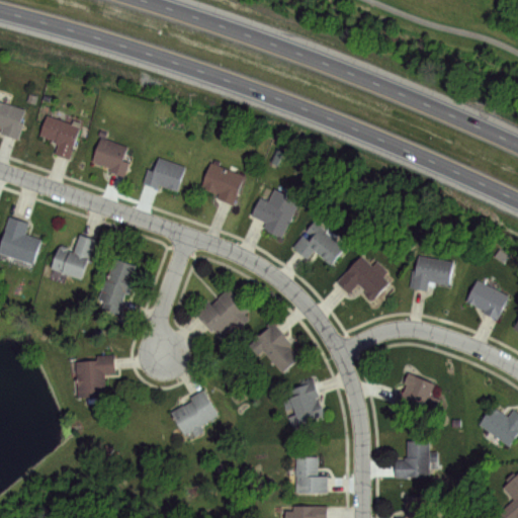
[(0,99),(24,108),(20,120),(24,121),(18,138),(0,132),(2,127),(0,126),(0,99)]
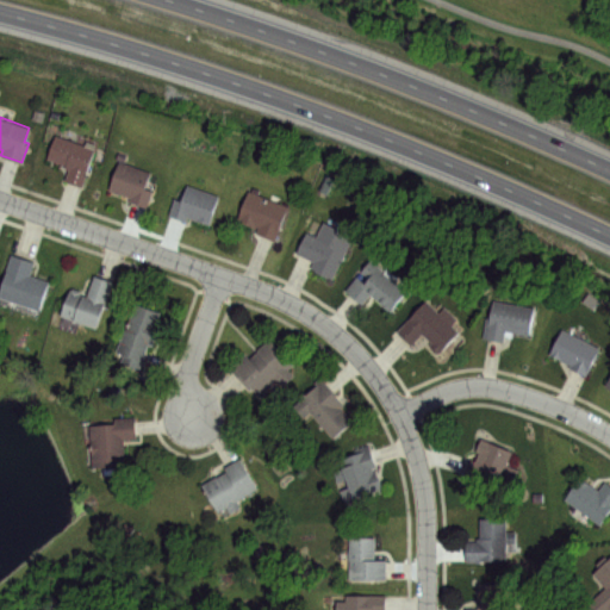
[(55,136),(94,149),(81,186),(63,180),(68,166),(48,159),(55,136)]
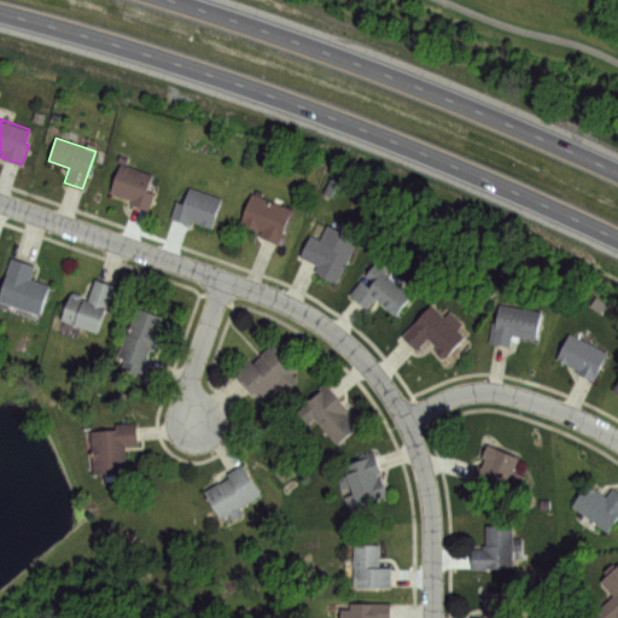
[(122,163),(152,173),(147,188),(155,191),(149,210),(130,204),(132,199),(111,193),(122,163)]
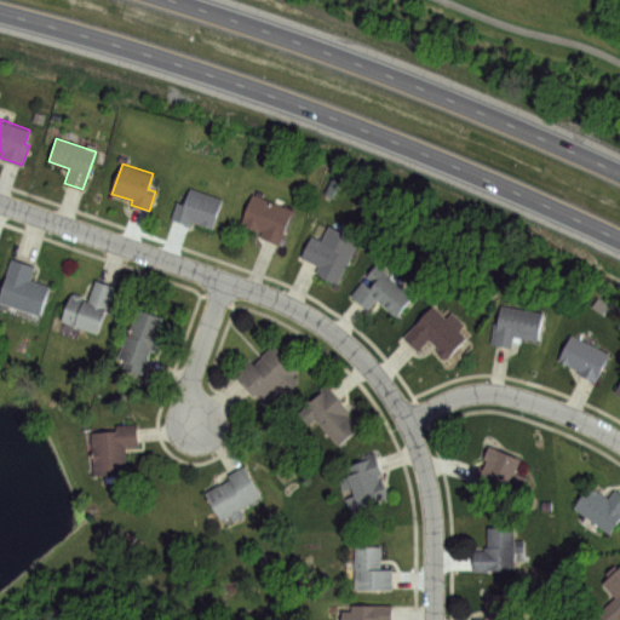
[(190,188),(222,197),(212,228),(190,220),(189,224),(172,218),(178,202),(185,205),(190,188)]
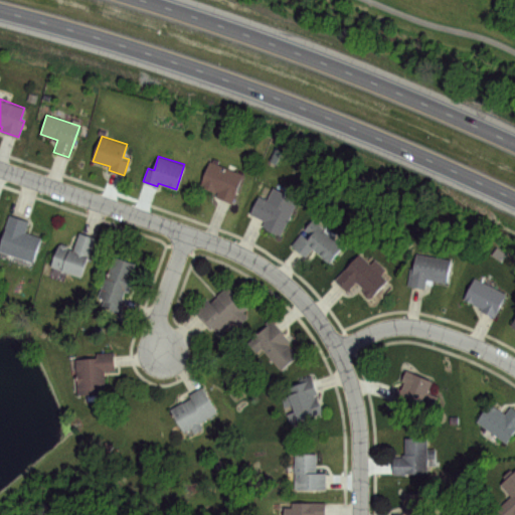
[(209,160),(242,173),(231,202),(216,196),(218,191),(200,185),(209,160)]
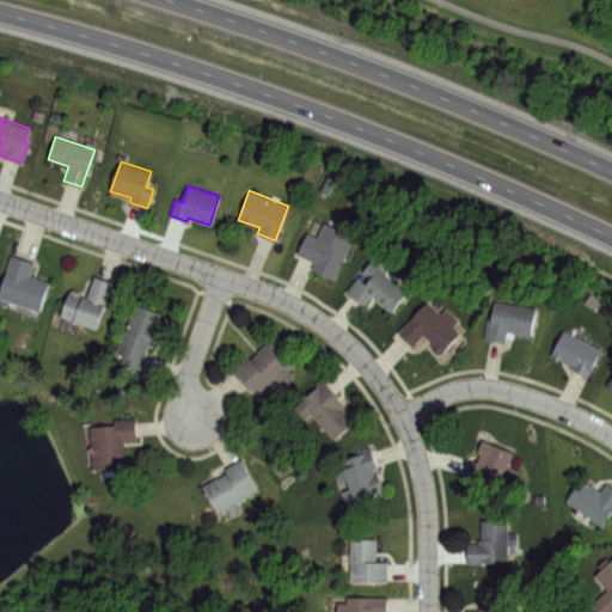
[(325,222),(354,236),(334,280),(312,269),(316,262),(298,254),(307,232),(318,238),(325,222)]
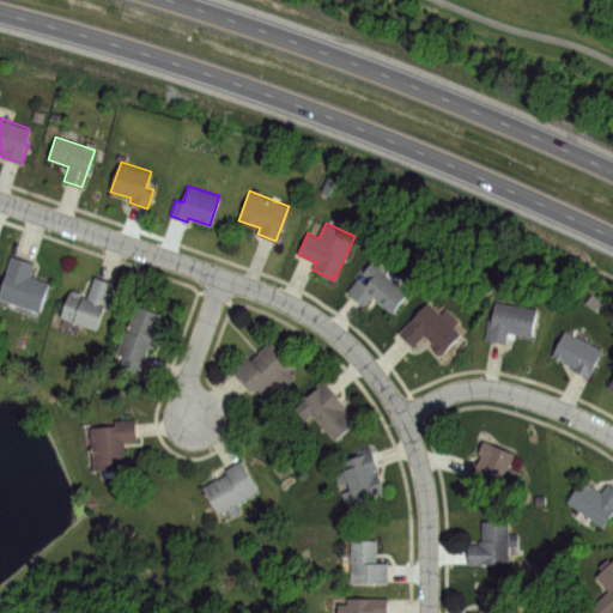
[(0,287),(12,255),(34,262),(29,277),(49,283),(38,313),(0,299),(0,287)]
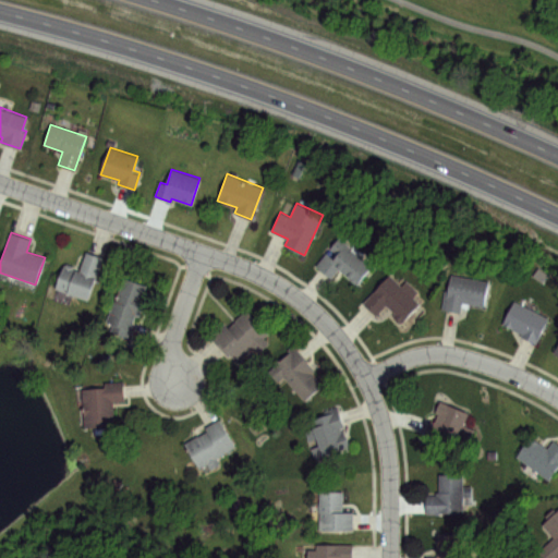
[(338,235),(373,262),(358,283),(339,269),(334,277),(316,265),(338,235)]
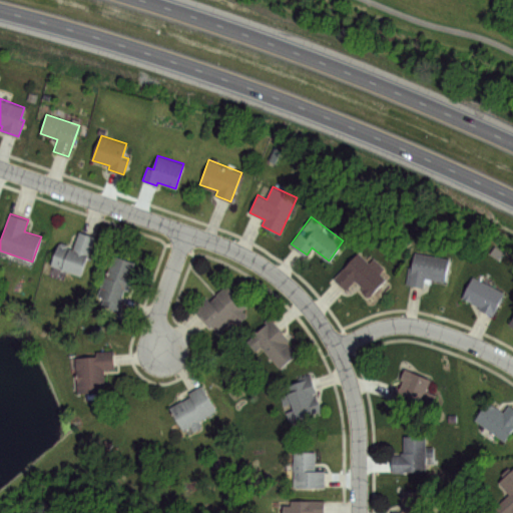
[(80,231),(93,236),(80,275),(50,265),(58,241),(74,246),(80,231)]
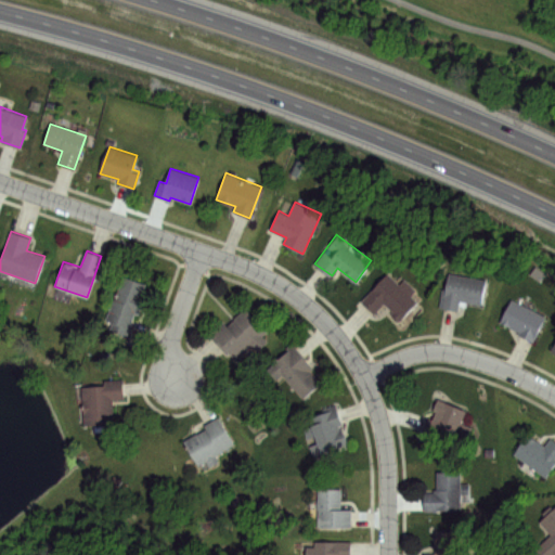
[(120,272),(146,281),(142,294),(145,295),(139,314),(133,312),(126,333),(111,328),(113,323),(104,320),(120,272)]
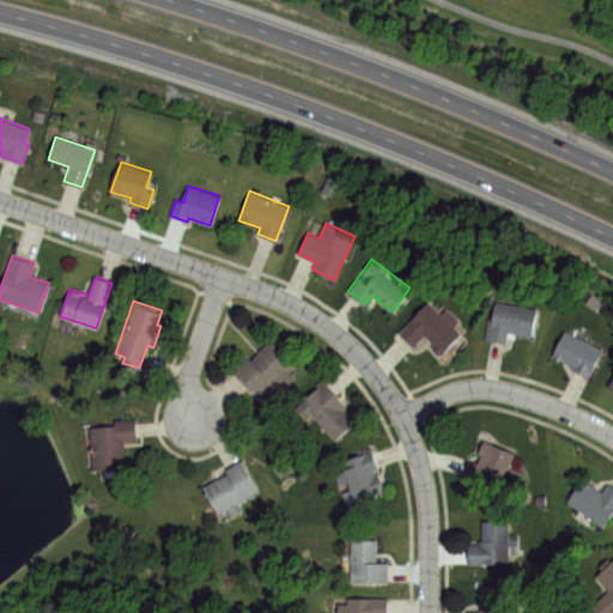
[(400,332),(429,302),(441,314),(448,307),(460,320),(455,325),(463,333),(439,358),(431,350),(437,344),(425,333),(413,345),(400,332)]
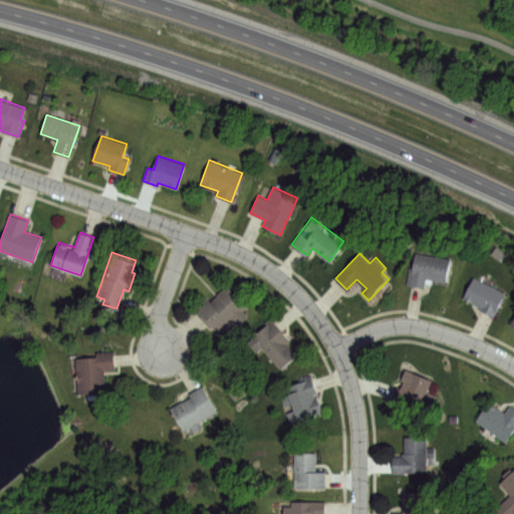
[(417,253),(451,258),(447,281),(426,277),(424,286),(408,283),(411,268),(414,268),(417,253)]
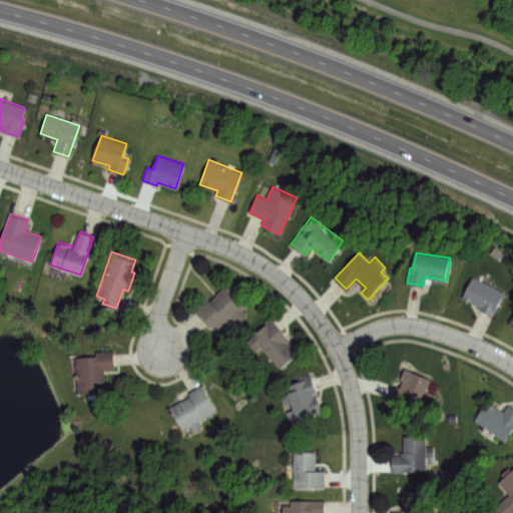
[(474,277),(505,293),(493,317),(480,310),(481,307),(463,298),(474,277)]
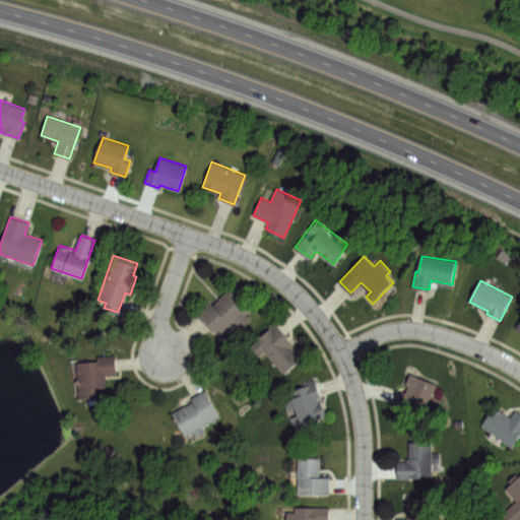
[(195,313),(209,299),(213,303),(230,287),(251,309),(245,315),(249,319),(241,327),(235,322),(220,335),(212,327),(210,328),(195,313)]
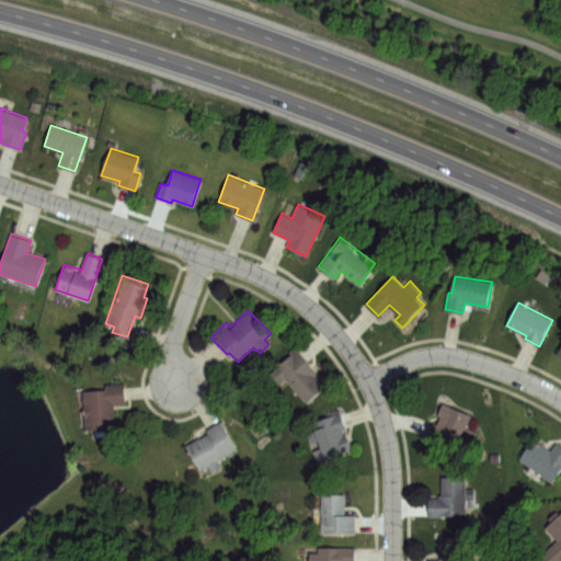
[(271,371),(297,348),(319,373),(316,376),(324,385),(307,400),(284,375),(277,380),(271,371)]
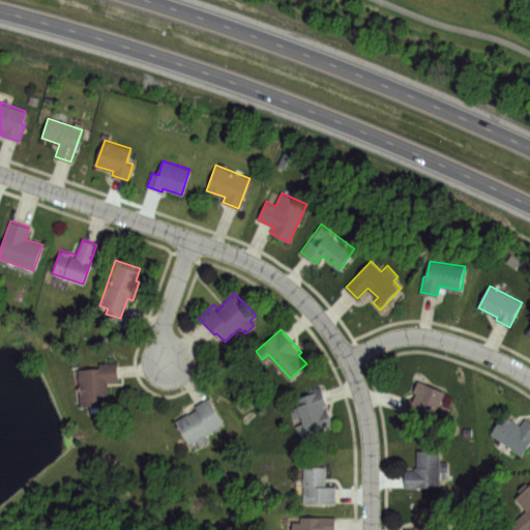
[(71,365),(81,365),(81,369),(100,366),(100,363),(116,362),(117,381),(105,381),(107,404),(79,406),(78,379),(72,379),(71,365)]
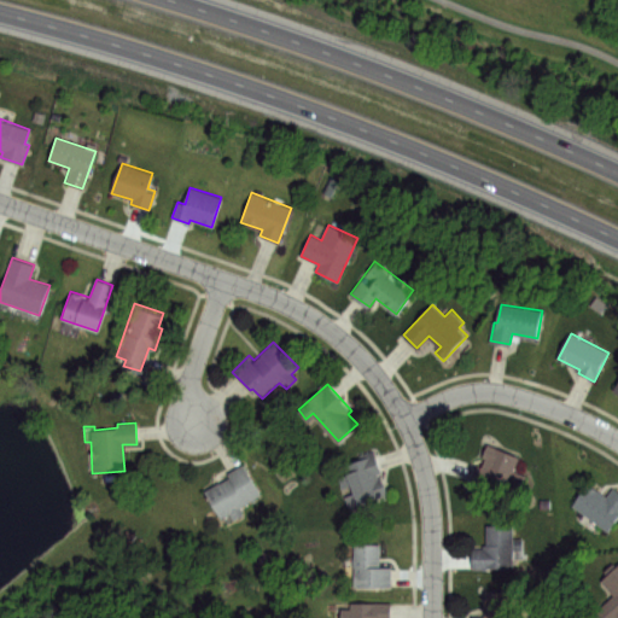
[(488,438),(523,456),(508,484),(499,484),(490,497),(464,483),(488,438)]
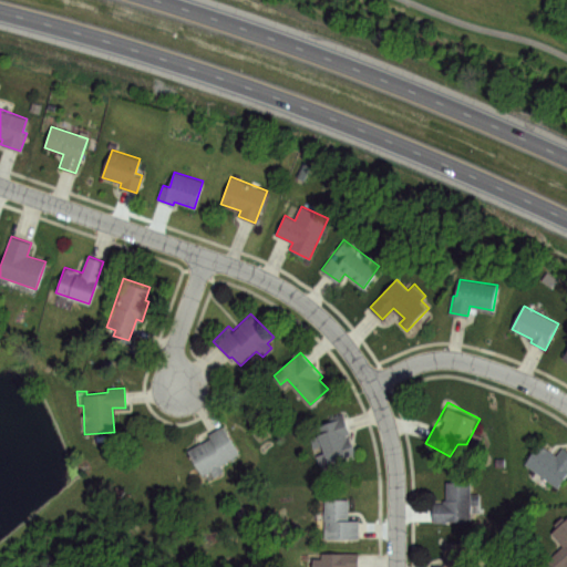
[(316,426),(343,415),(351,434),(347,436),(353,454),(320,466),(310,440),(319,436),(316,426)]
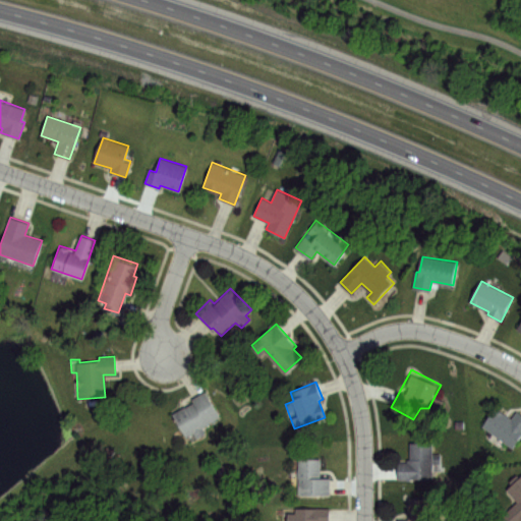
[(173,413),(191,402),(189,398),(205,389),(221,416),(201,427),(205,431),(197,437),(194,431),(187,436),(173,413)]
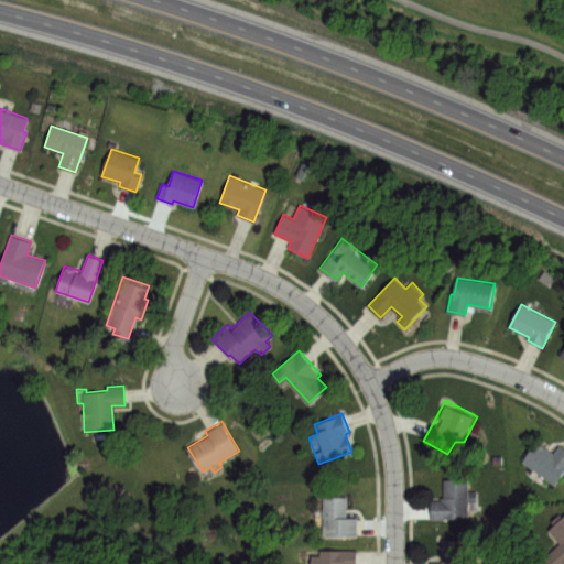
[(560,444),(563,447),(563,474),(554,488),(540,485),(527,475),(522,459),(530,449),(535,453),(541,444),(554,452),(560,444)]
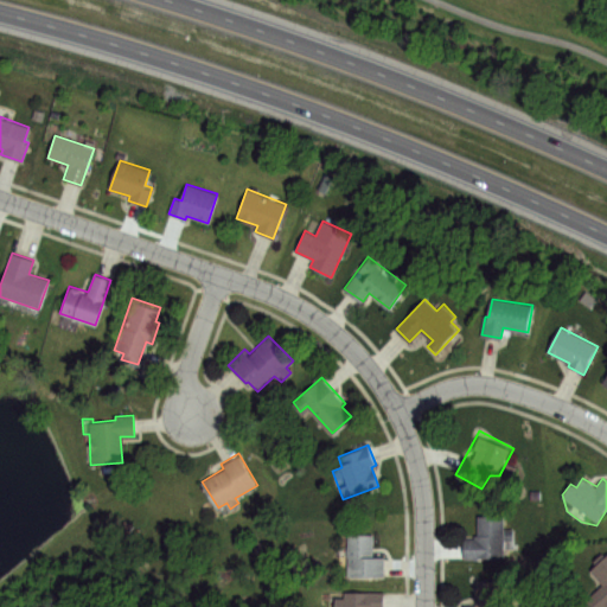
[(479,515),(505,515),(504,560),(466,560),(466,538),(478,538),(479,515)]
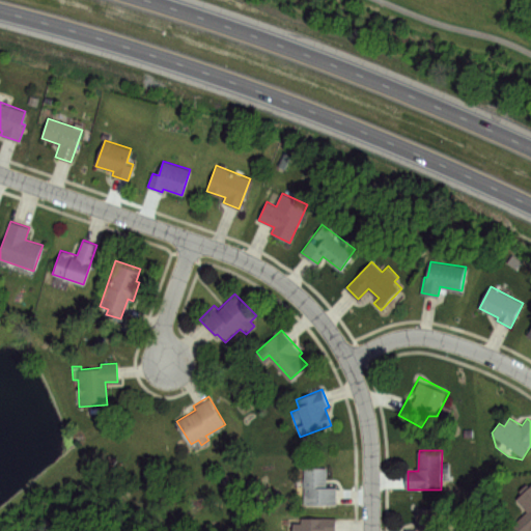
[(304,468),(327,468),(327,486),(337,486),(337,504),(304,504),(304,468)]
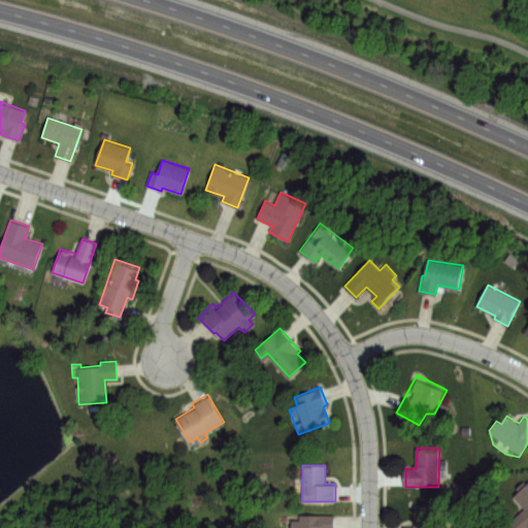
[(527,526),(526,527),(514,527),(507,522),(523,507),(512,496),(524,485),(527,489),(527,526)]
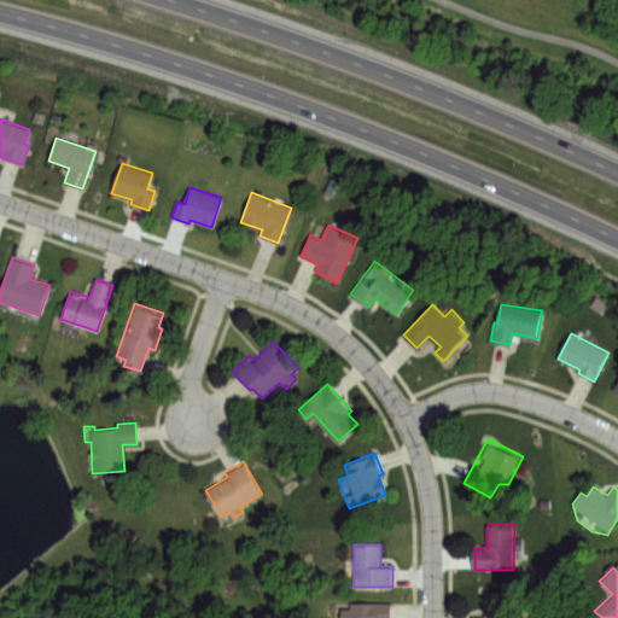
[(485,592),(513,590),(513,617),(473,617),(473,616),(485,616),(485,592)]
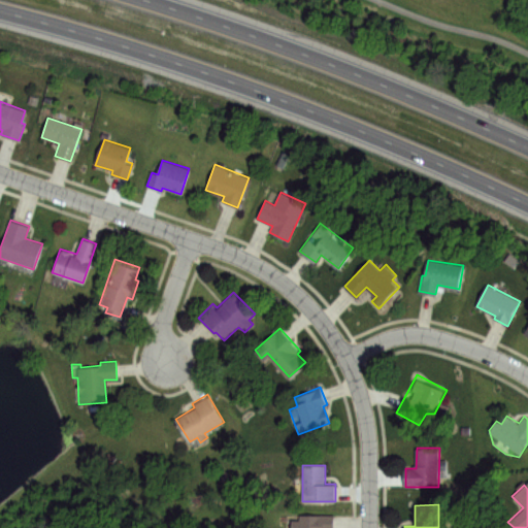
[(300,515),(334,514),(334,527),(292,527),(292,522),(300,521),(300,515)]
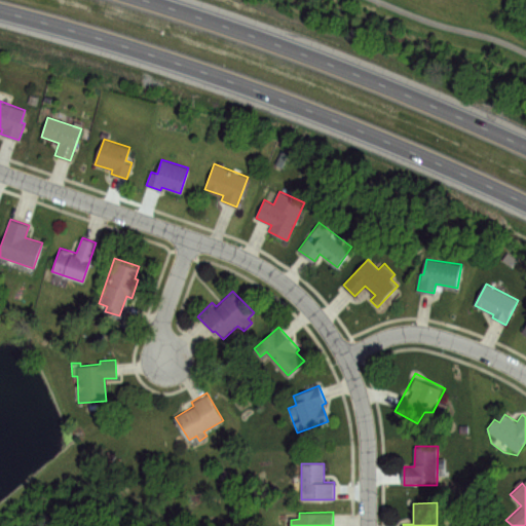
All buildings are outlined.
